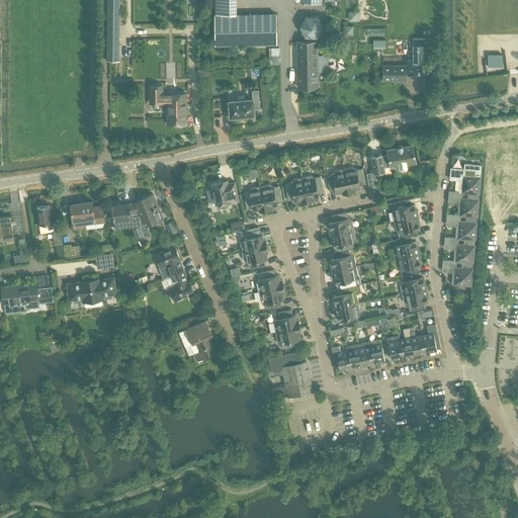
[(119,61),(119,0),(107,0),(107,61),(119,61)]
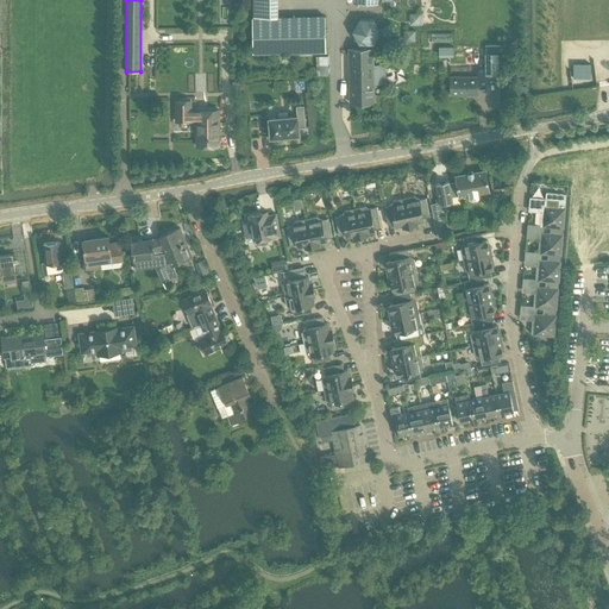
[(253,18),(253,54),(325,51),(325,16),(277,17),(272,17),(258,18),(253,18)]
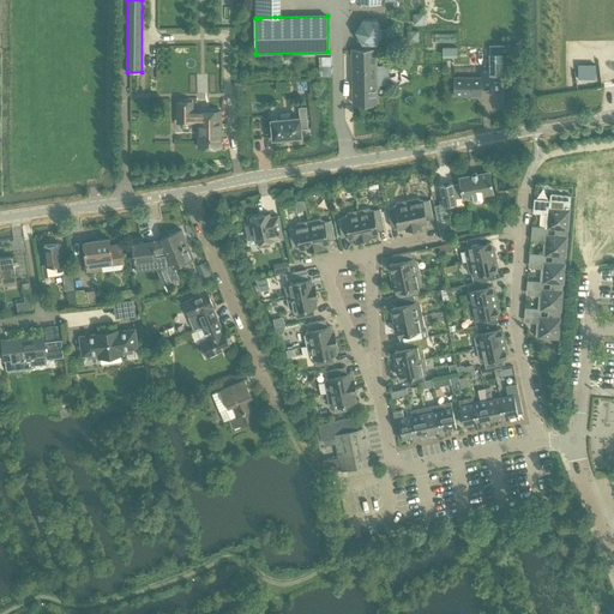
[(375,43),(383,31),(375,20),(362,20),(356,32),(362,43),(375,43)]
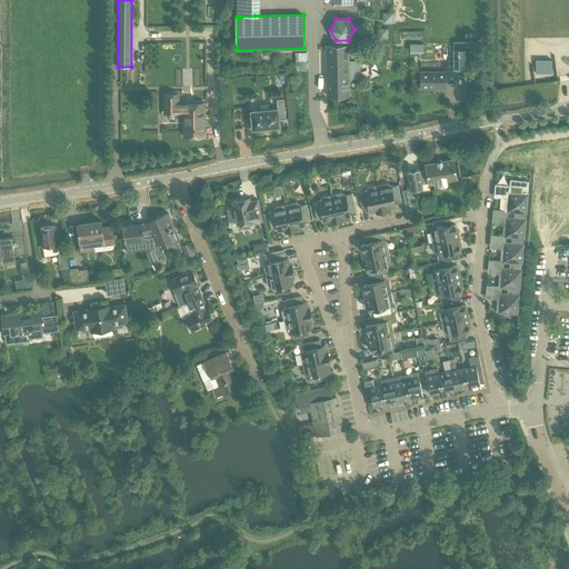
[(453,51),(453,71),(466,71),(466,51),(468,50),(468,43),(453,43),(453,51)]
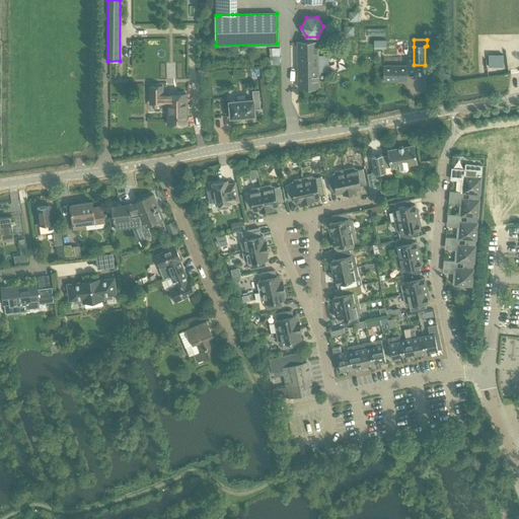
[(317,42),(297,42),(298,87),(318,87),(318,71),(326,71),(328,71),(328,56),(318,56),(317,42)]
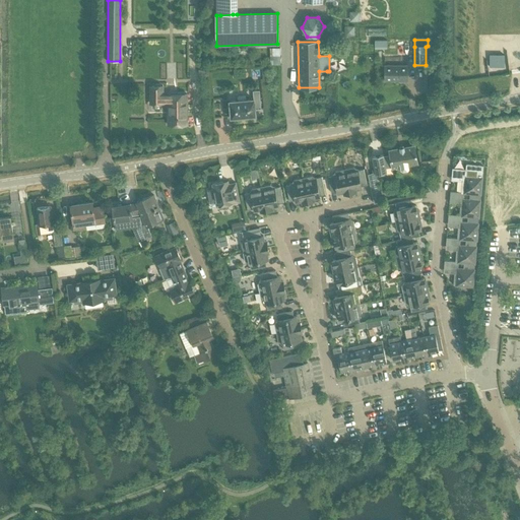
[(408,81),(408,65),(385,65),(385,81),(408,81)]
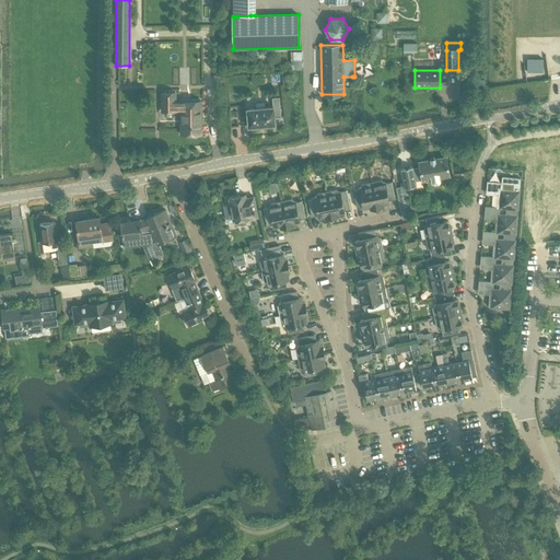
[(201,102),(175,102),(175,93),(162,93),(162,112),(175,112),(175,111),(181,111),(181,135),(201,135),(201,102)]
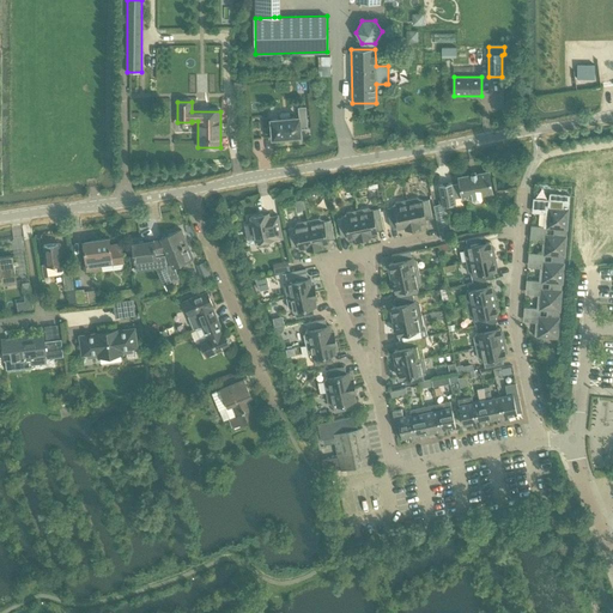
[(283,138),(291,138),(291,137),(301,137),(301,129),(308,128),(305,107),(298,108),(299,117),(290,117),(290,113),(280,114),(280,119),(271,120),(272,139),(283,138)]
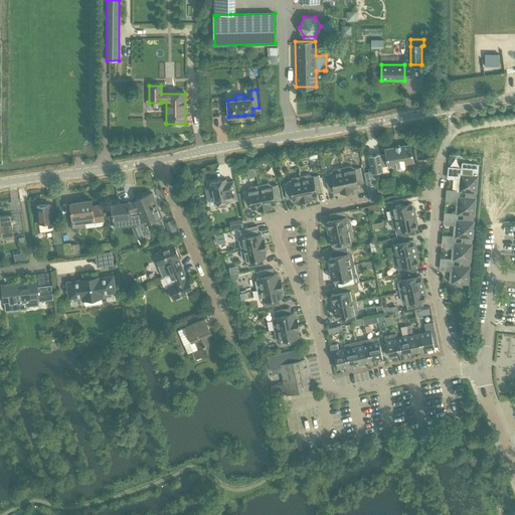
[(379,154),(369,156),(372,172),(372,173),(375,172),(375,175),(380,174),(379,172),(383,171),(382,170),(381,164),(387,163),(388,167),(396,165),(397,167),(399,168),(403,168),(405,166),(404,164),(413,162),(410,144),(400,146),(400,145),(395,146),(395,147),(385,149),(386,155),(380,156),(379,154)]
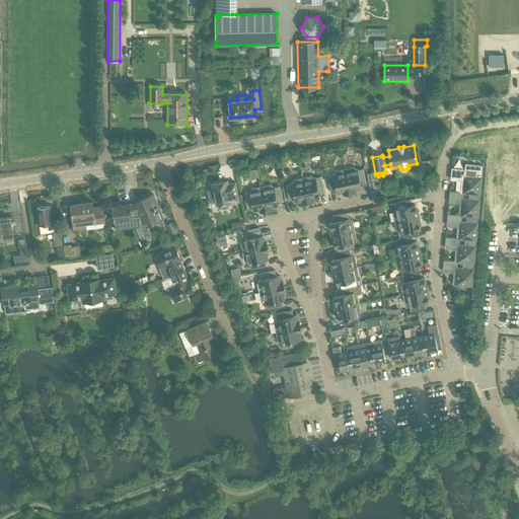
[(479,194),(483,165),(465,164),(465,169),(451,168),(451,175),(454,175),(454,180),(461,180),(460,192),(479,194)]
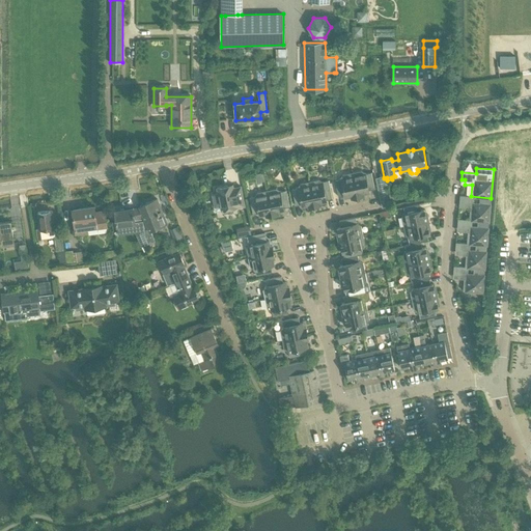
[(365,172),(364,172),(361,171),(352,173),(358,198),(364,196),(363,195),(369,193),(368,190),(374,189),(371,173),(365,174),(365,172)]
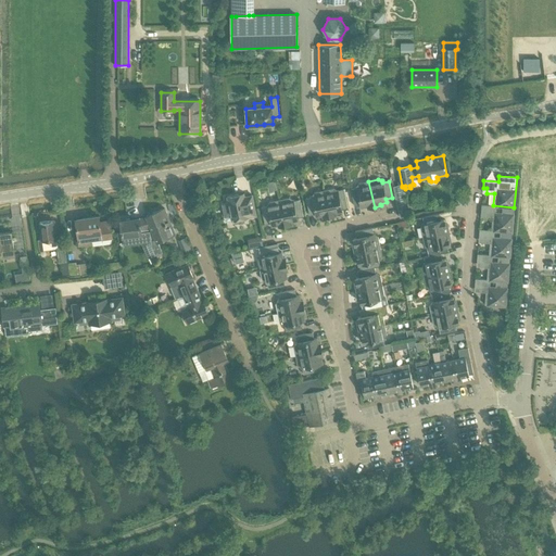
[(367,209),(375,207),(368,181),(359,182),(357,186),(356,186),(356,188),(351,189),(354,206),(361,204),(362,207),(367,206),(367,209)]
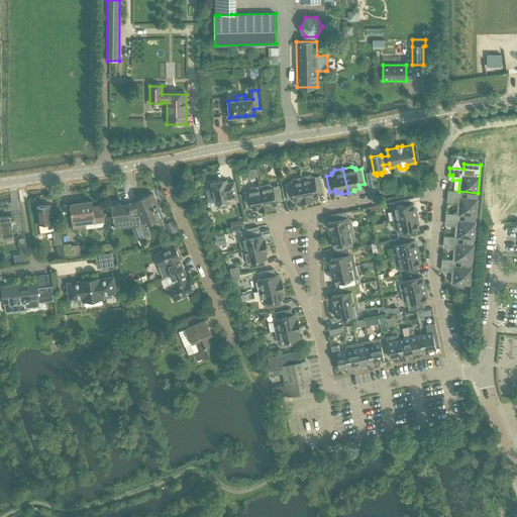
[(314,177),(313,177),(310,175),(301,177),(306,201),(313,200),(312,198),(318,197),(317,195),(323,194),(320,176),(314,177)]
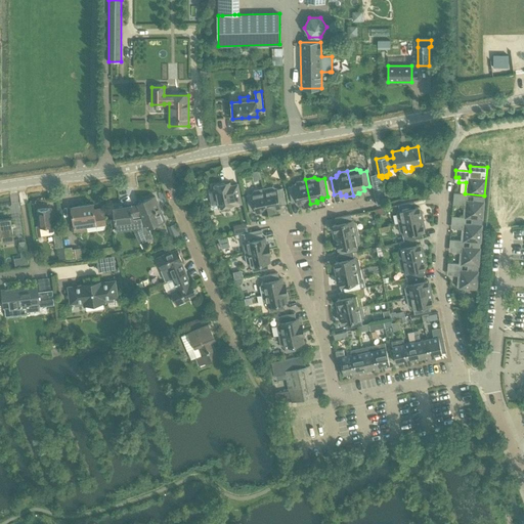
[(304,206),(310,204),(305,179),(297,181),(295,184),(294,184),(294,185),(289,187),(292,203),(298,202),(298,205),(304,204),(304,206)]
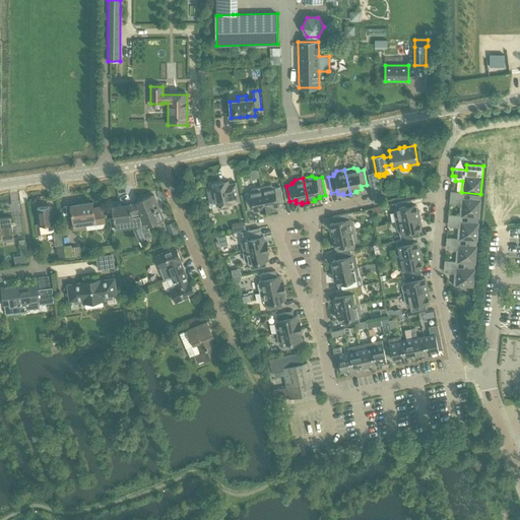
[(240,201),(236,183),(229,184),(228,181),(212,184),(213,190),(207,192),(210,204),(216,202),(217,206),(220,205),(221,207),(222,208),(224,209),(226,208),(229,207),(230,205),(230,204),(240,201)]
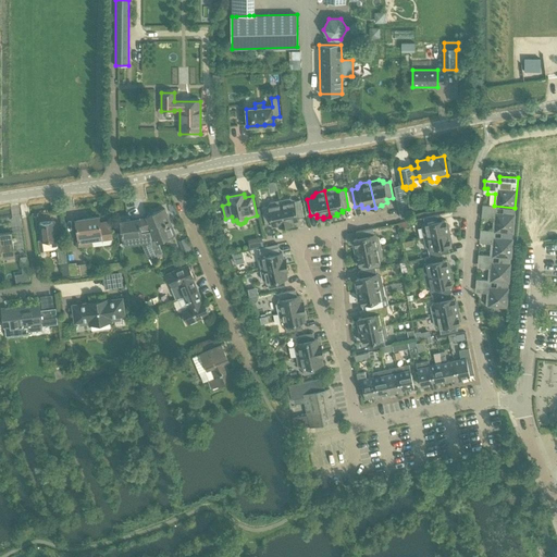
[(294,199),(293,200),(289,198),(280,200),(285,226),(293,224),(293,223),(298,222),(297,219),(304,217),(300,200),(294,201),(294,199)]
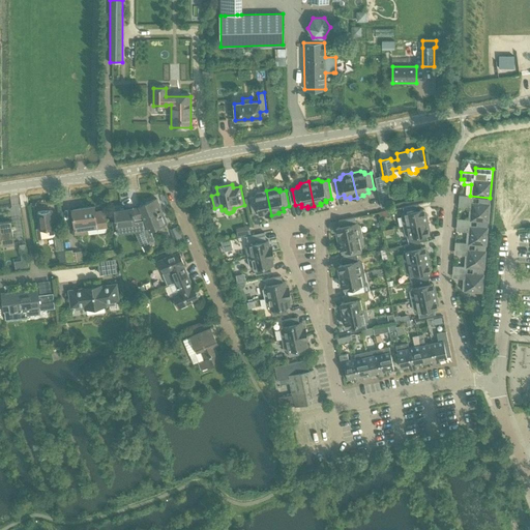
[(265,216),(271,215),(266,190),(257,193),(256,195),(255,196),(255,197),(249,198),(253,214),(259,213),(259,215),(265,214),(265,216)]
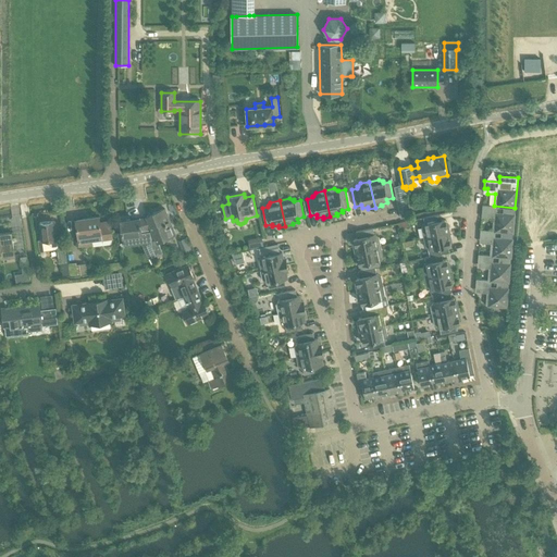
[(485,219),(493,219),(492,231),(512,233),(515,208),(494,206),(482,205),(482,213),(485,213),(485,219)]
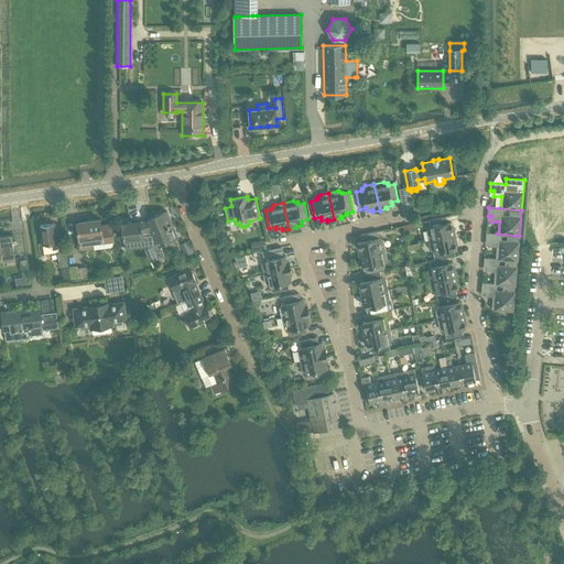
[(158,259),(164,256),(160,245),(177,237),(166,212),(148,219),(148,220),(149,220),(158,241),(153,243),(154,251),(155,253),(158,259)]
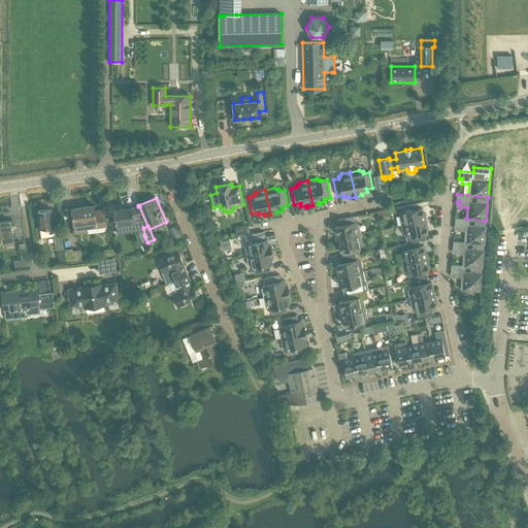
[(401,224),(426,219),(425,213),(423,213),(422,208),(419,209),(418,203),(401,206),(402,212),(401,212),(401,213),(399,217),(401,224)]
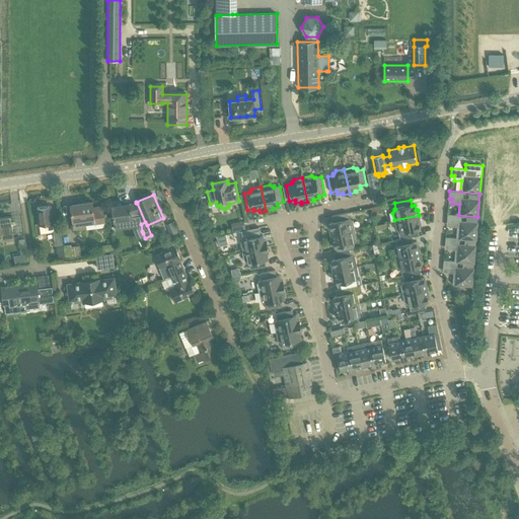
[(95,224),(105,222),(102,207),(93,208),(92,202),(71,205),(74,230),(86,228),(86,224),(94,223),(95,224)]
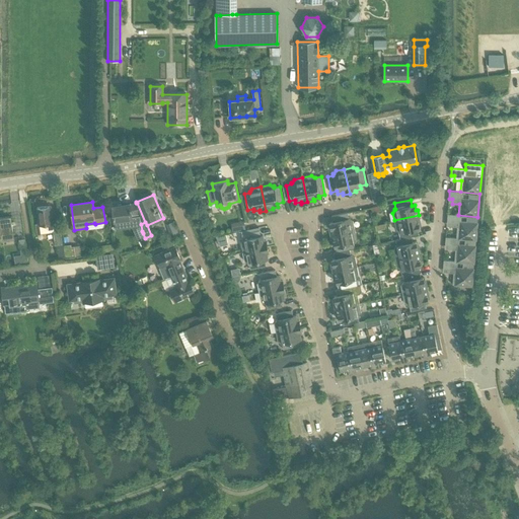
[(130,204),(112,206),(115,222),(116,228),(134,225),(140,240),(145,238),(143,233),(142,231),(141,224),(145,222),(137,203),(136,203),(130,204)]
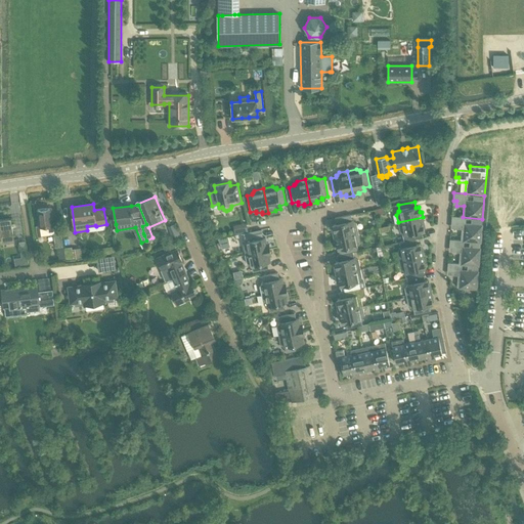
[(40,226),(36,226),(37,236),(54,234),(56,248),(57,248),(58,260),(66,259),(64,250),(63,248),(63,247),(62,247),(60,232),(61,232),(60,222),(53,223),(51,208),(38,210),(40,226)]
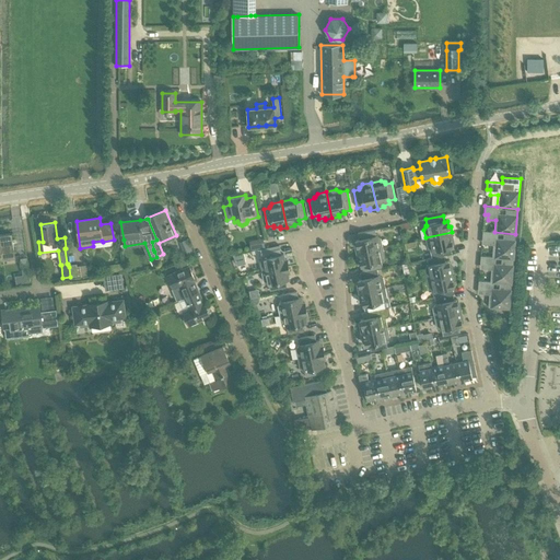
[(357,253),(383,247),(381,238),(378,236),(377,235),(376,236),(375,230),(358,233),(359,240),(356,241),(358,246),(356,246),(357,253)]
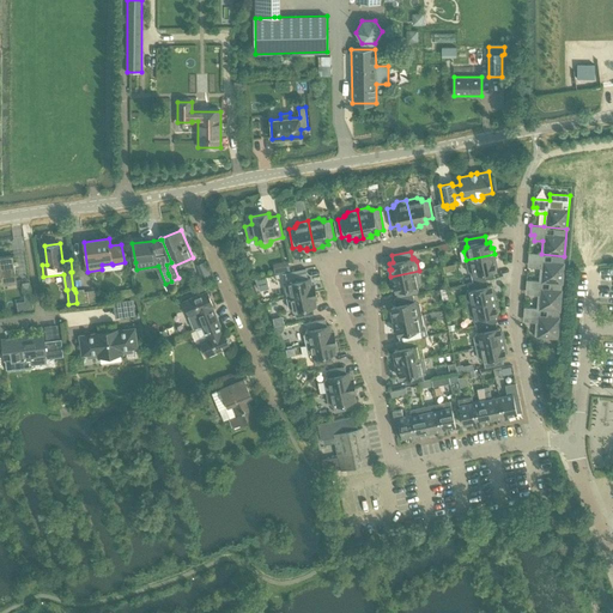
[(532,267),(540,268),(539,281),(563,283),(564,256),(541,254),(529,253),(528,261),(533,262),(532,267)]
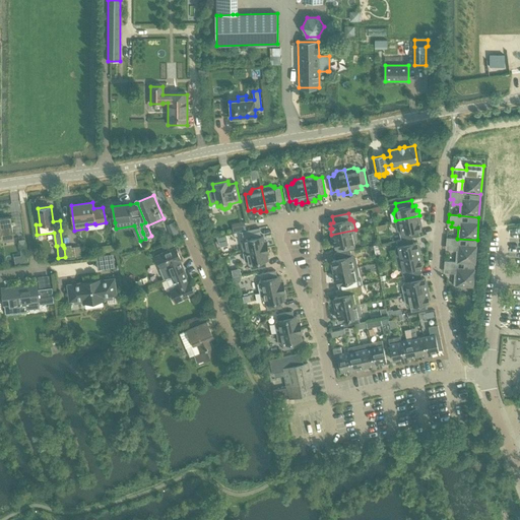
[(401,240),(412,237),(419,236),(418,230),(420,229),(419,223),(420,223),(419,215),(395,220),(397,232),(400,233),(400,235),(401,240)]
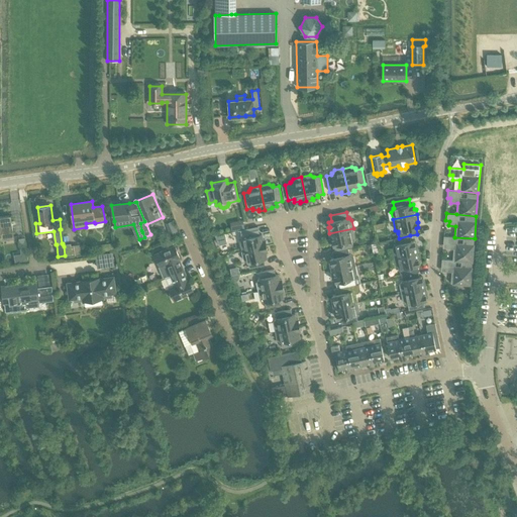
[(0,238),(14,236),(11,215),(0,216),(0,238)]
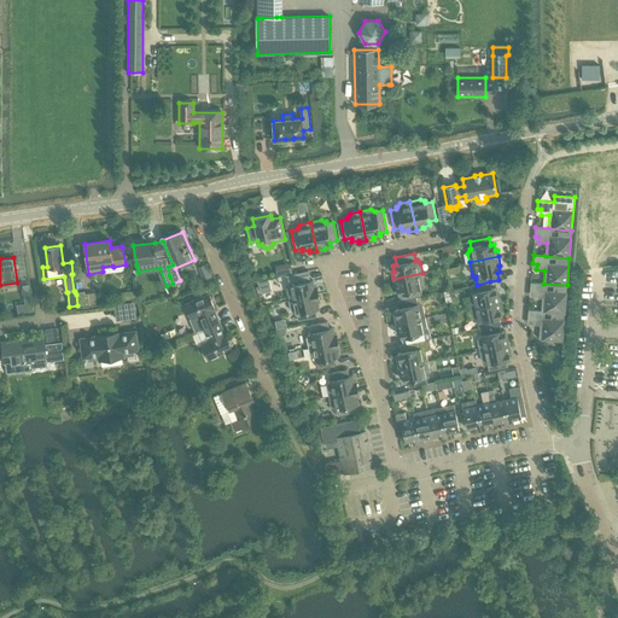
[(290,263),(275,266),(278,277),(292,273),(290,263)]
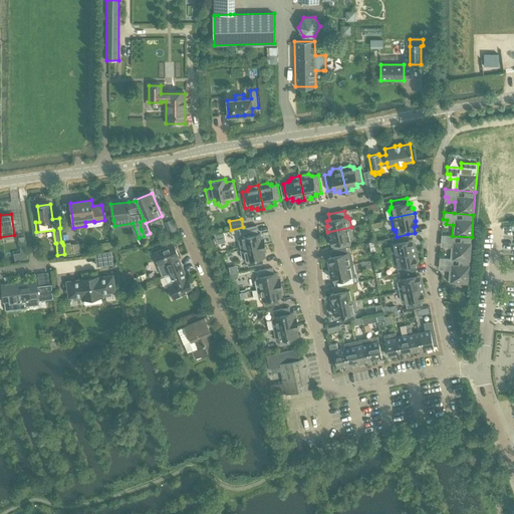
[(346,247),(351,246),(350,240),(351,240),(351,239),(353,237),(351,227),(327,232),(328,239),(330,239),(332,250),(346,247)]
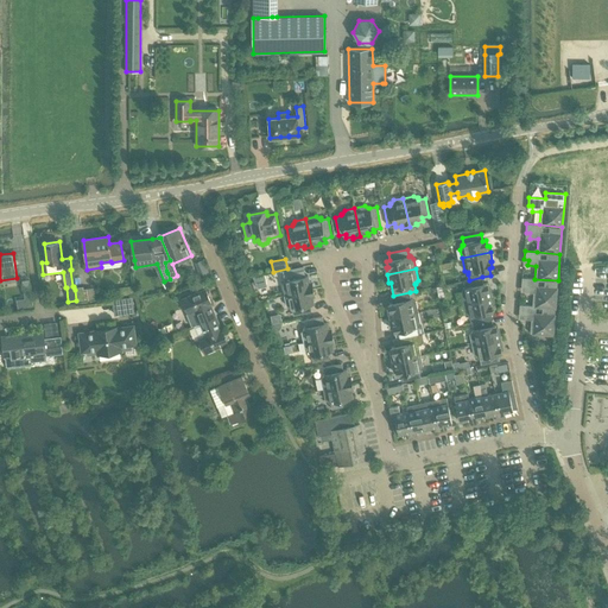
[(308,277),(305,277),(304,270),(283,274),(285,280),(284,282),(282,285),(284,296),(312,290),(311,283),(310,283),(308,277)]
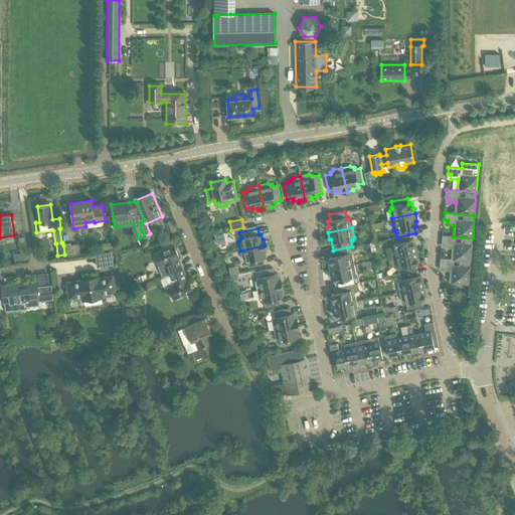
[(392,255),(416,250),(415,245),(413,245),(412,240),(409,240),(408,234),(397,237),(392,238),(393,243),(392,243),(392,244),(390,247),(392,255)]
